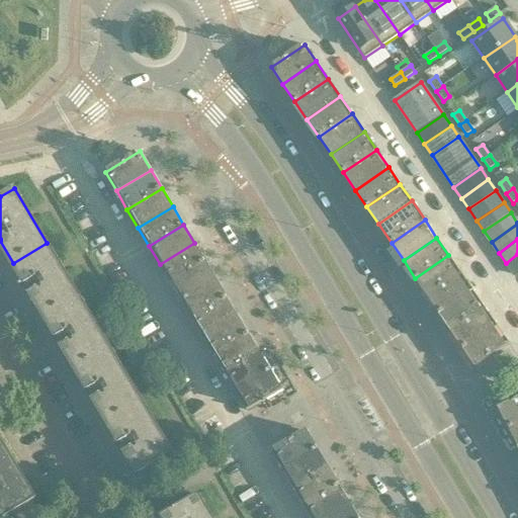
[(79,296),(47,243),(13,263),(26,285),(27,284),(30,290),(31,292),(46,317),(79,296)]
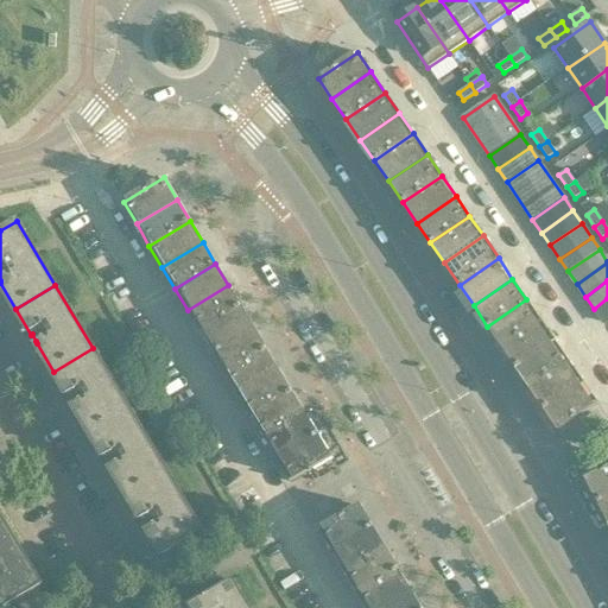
[(201,331),(241,306),(228,285),(188,310),(201,331)]
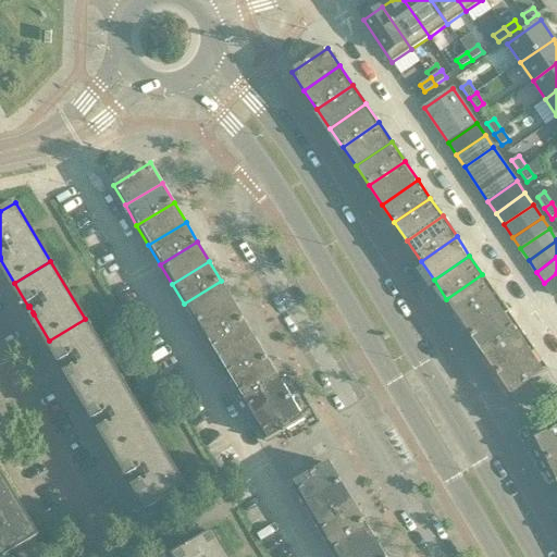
[(556,273),(544,283),(553,296),(556,292),(556,273)]
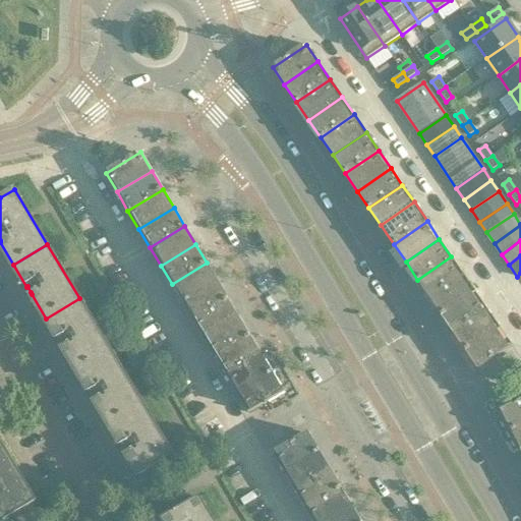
[(451,256),(417,280),(429,296),(463,273),(451,256)]
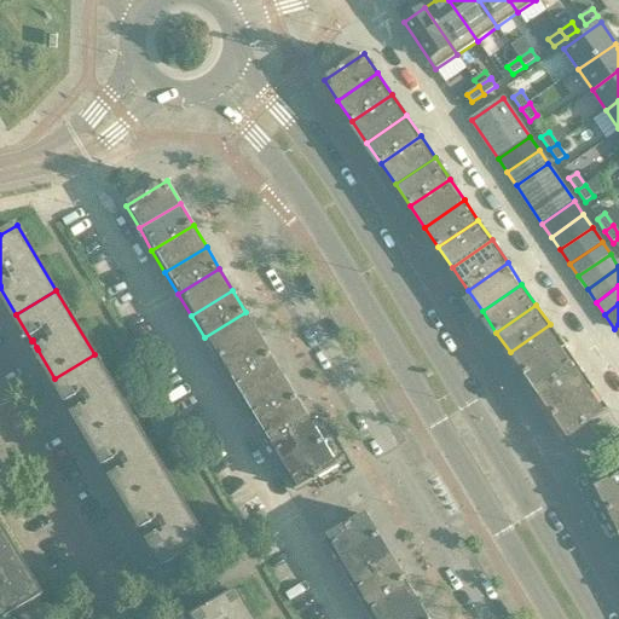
[(246,312),(204,337),(217,359),(259,334),(246,312)]
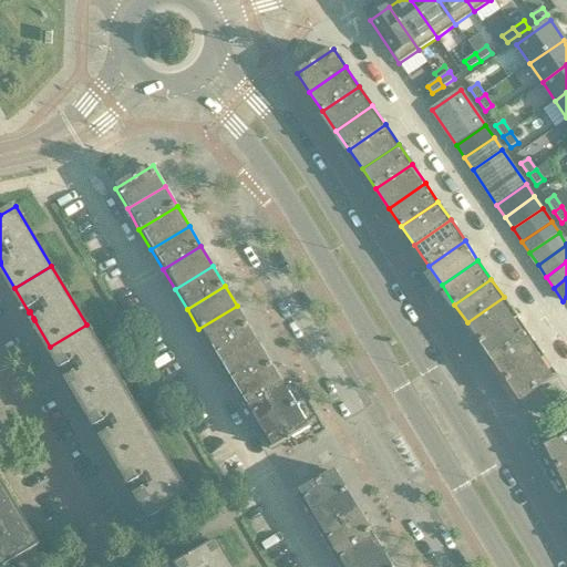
[(481,342),(517,317),(504,297),(467,322),(481,342)]
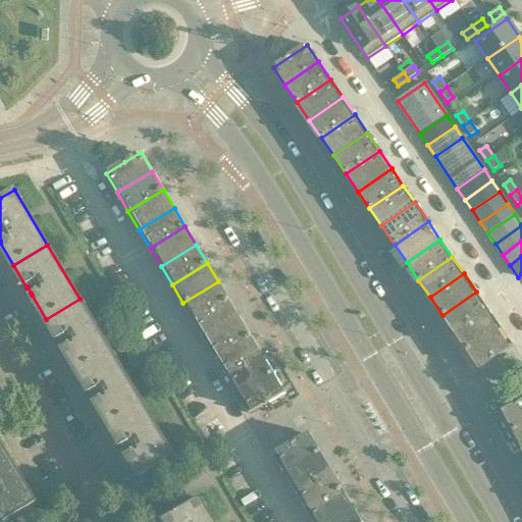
[(218,281),(183,303),(194,320),(228,300),(218,281)]
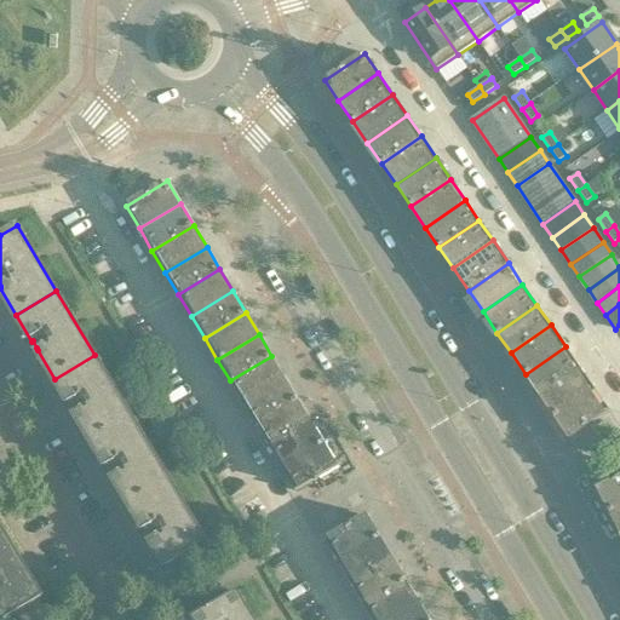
[(540,395),(580,368),(566,346),(526,374),(540,395)]
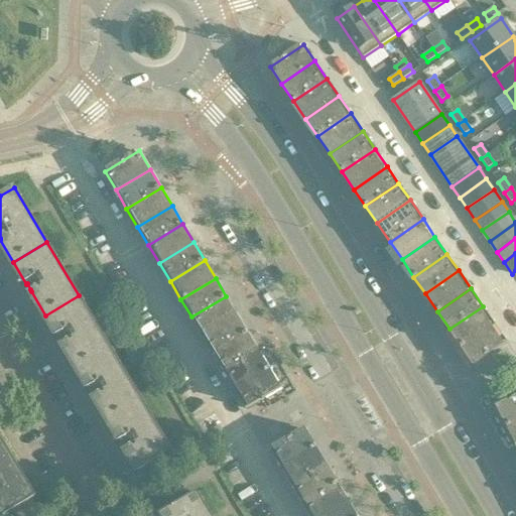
[(110,348),(79,295),(45,315),(57,337),(58,336),(63,344),(62,345),(77,368),(110,348)]
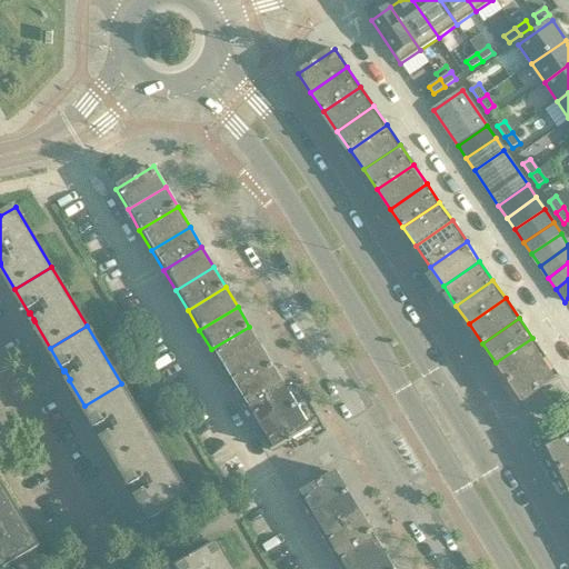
[(249,327),(211,349),(223,369),(261,347),(249,327)]
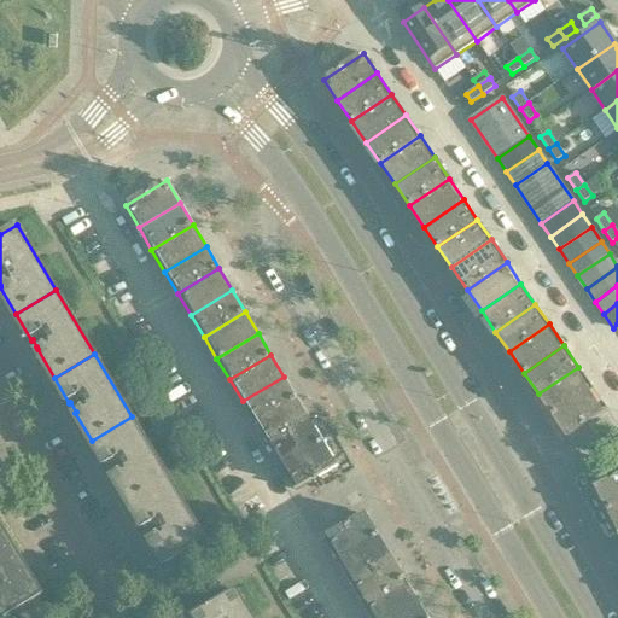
[(553,415),(593,389),(578,367),(538,394),(553,415)]
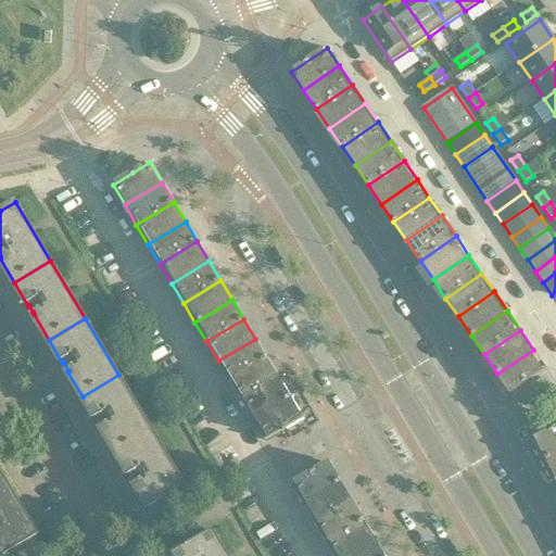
[(255,339),(218,361),(229,380),(266,357),(255,339)]
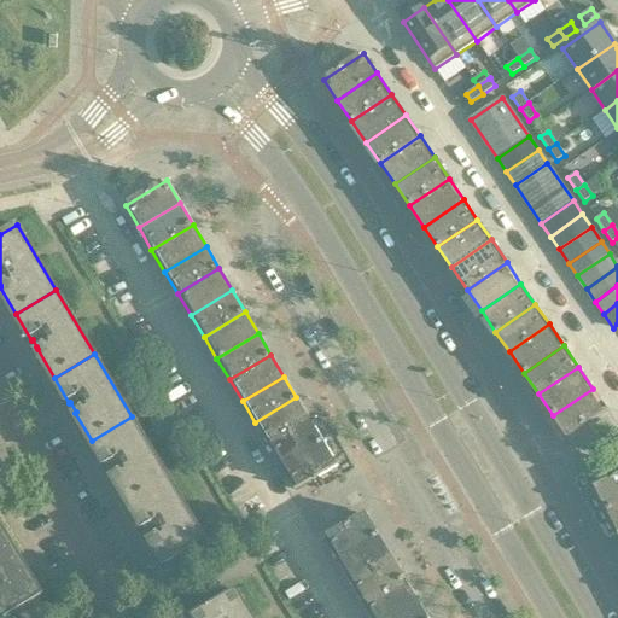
[(569,437),(607,410),(593,389),(553,415),(569,437)]
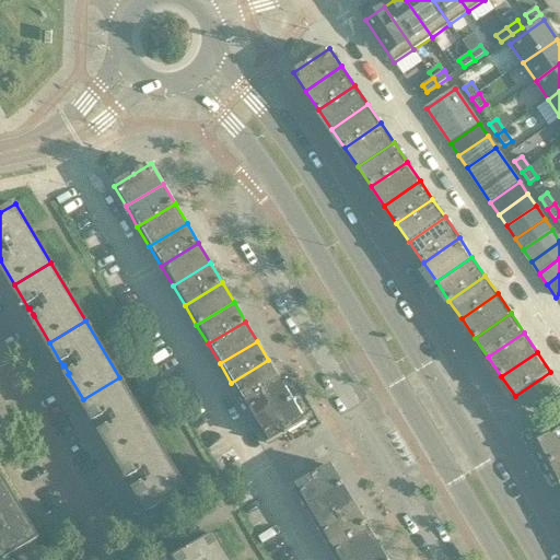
[(268,360),(231,383),(243,404),(281,381),(268,360)]
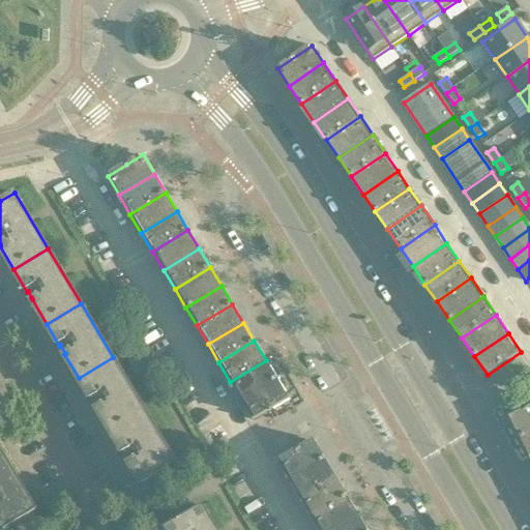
[(113,357),(79,378),(91,400),(92,400),(95,405),(97,407),(96,408),(111,432),(145,411),(113,357)]
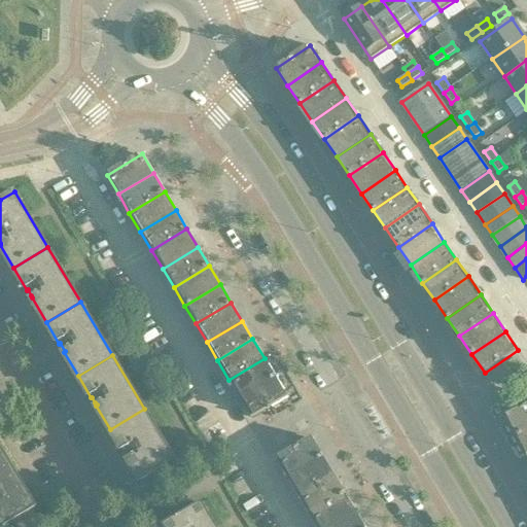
[(240,398),(276,378),(265,358),(229,380),(240,398)]
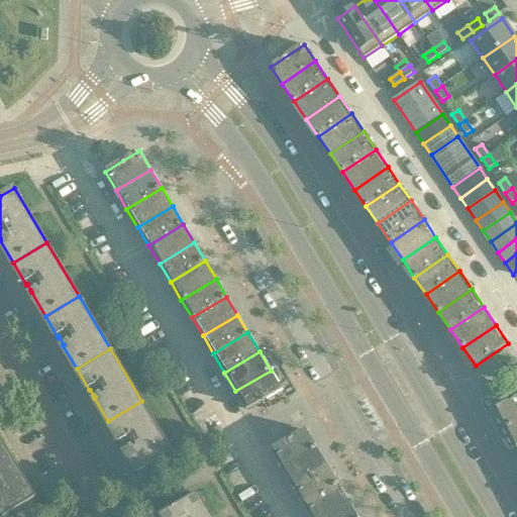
[(282,389),(271,371),(235,391),(246,410),(282,389)]
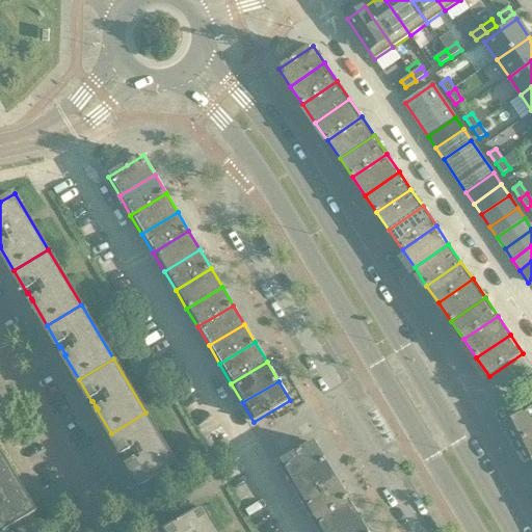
[(531,433),(531,408),(512,419),(523,439),(531,433)]
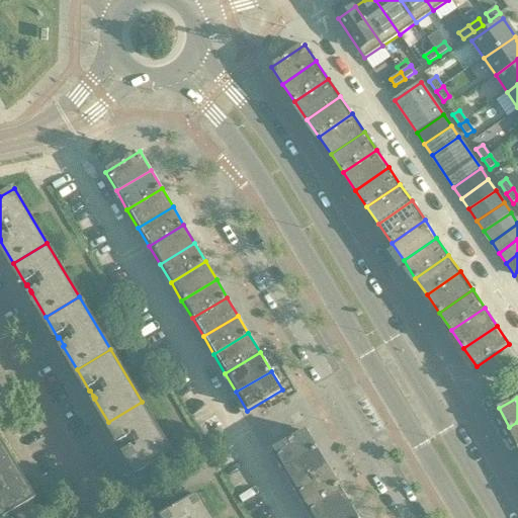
[(142,402),(108,422),(120,443),(121,443),(126,451),(125,451),(140,475),(174,454),(142,402)]
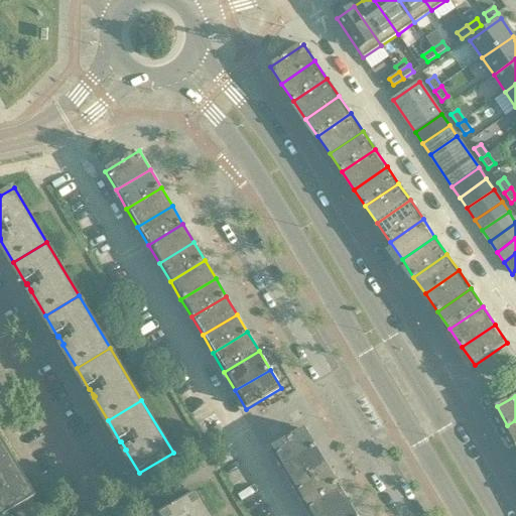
[(515,442),(515,420),(507,425),(515,442)]
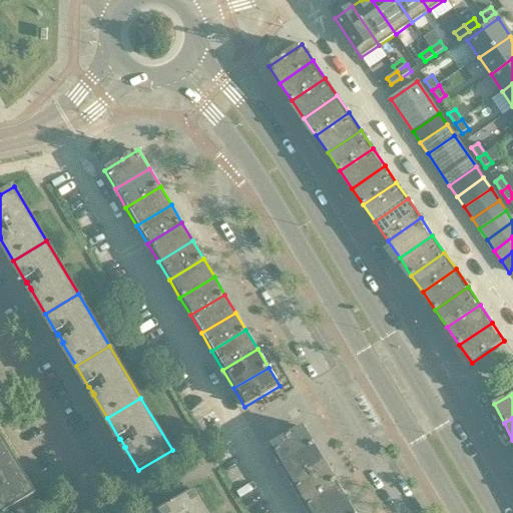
[(280,465),(315,444),(304,426),(269,446),(280,465)]
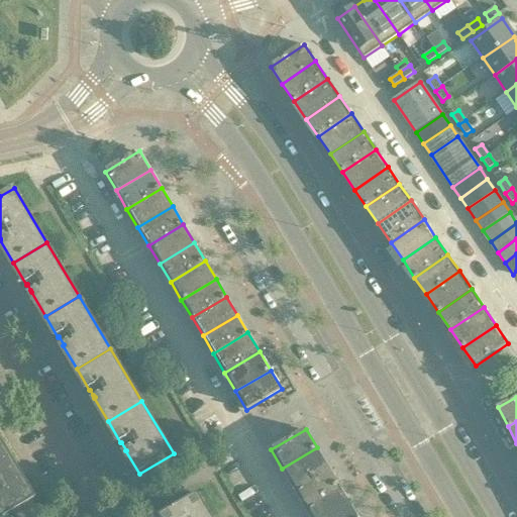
[(293,487),(328,466),(317,447),(282,469),(293,487)]
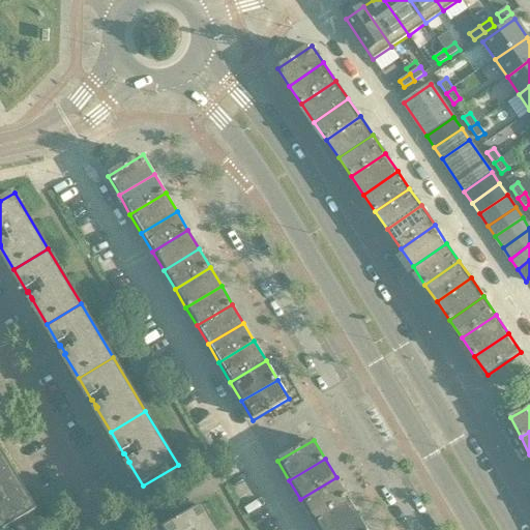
[(6,460),(0,463),(0,527),(1,529),(6,529),(37,511),(6,460)]
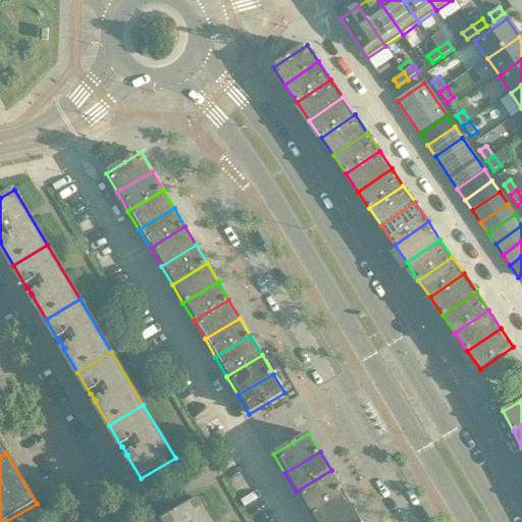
[(331,470),(296,491),(308,511),(343,490),(331,470)]
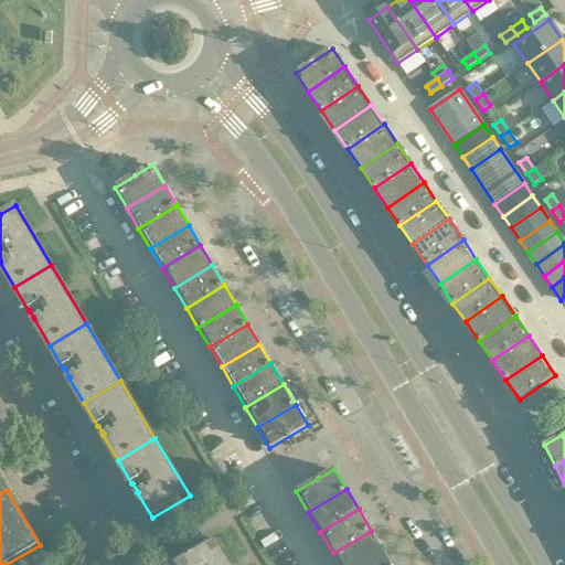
[(340,564),(356,564),(383,550),(371,531),(333,553),(340,564)]
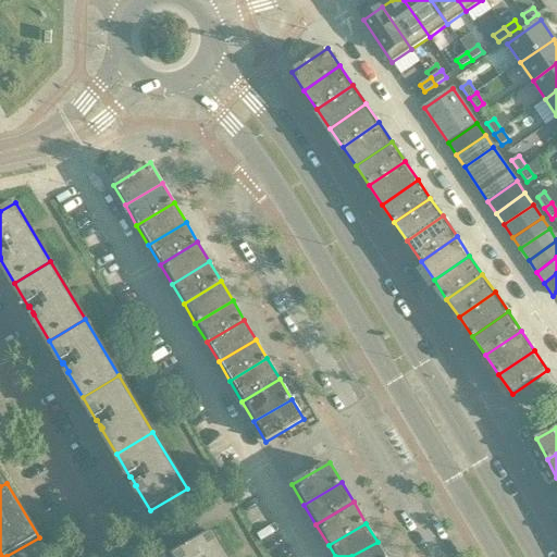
[(176,554),(177,556),(226,556),(212,532),(176,554)]
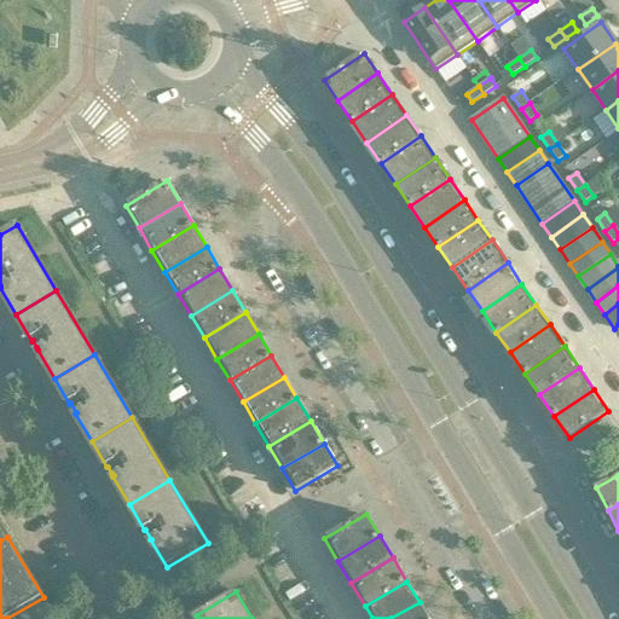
[(428,618),(420,602),(391,618),(428,618)]
